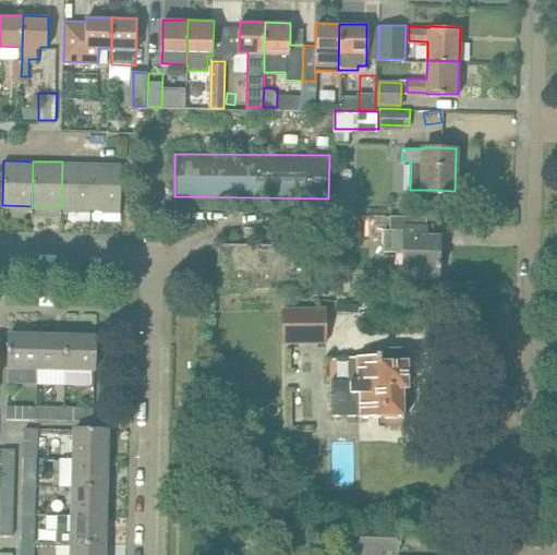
[(93,163),(62,161),(61,206),(92,207),(93,163)]
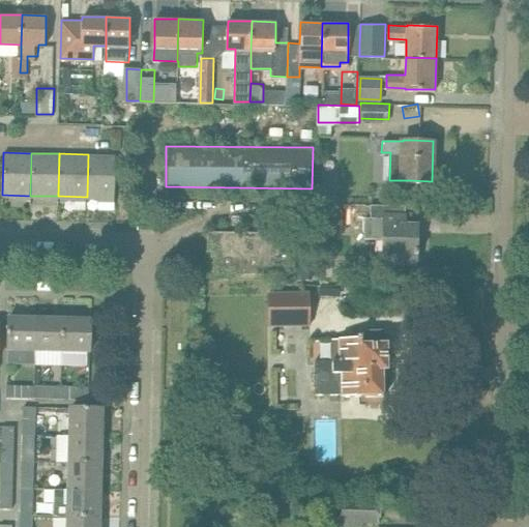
[(88,154),(87,197),(115,198),(116,155),(88,154)]
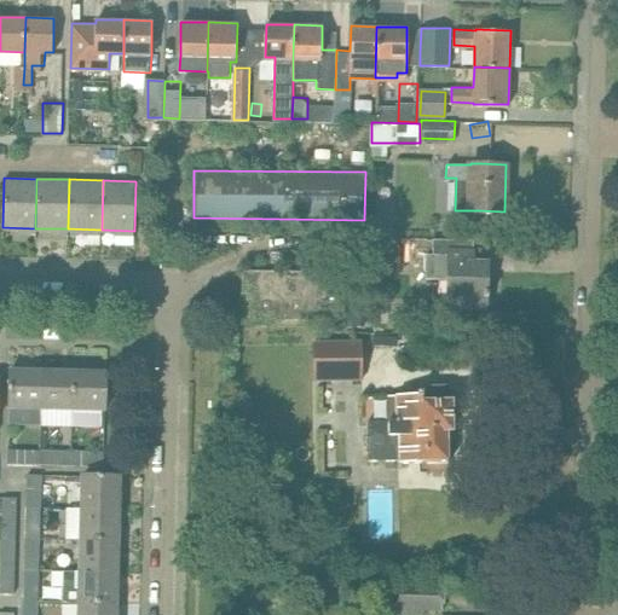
[(427,253),(426,277),(449,278),(449,294),(466,295),(466,306),(486,306),(486,295),(489,295),(489,290),(486,290),(487,261),(481,261),(481,247),(474,247),(474,238),(465,238),(438,237),(438,253),(433,253),(427,253)]
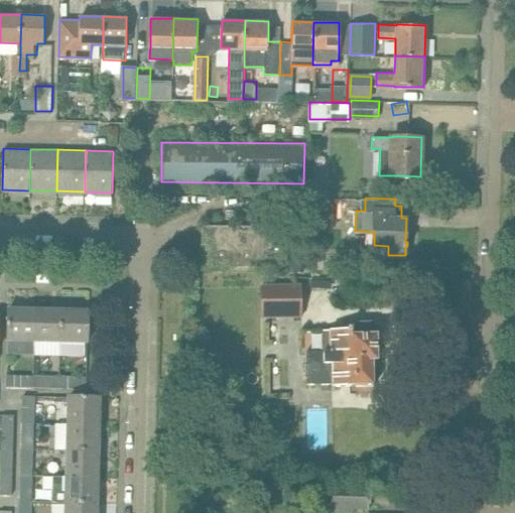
[(319,205),(319,219),(334,220),(334,206),(319,205)]
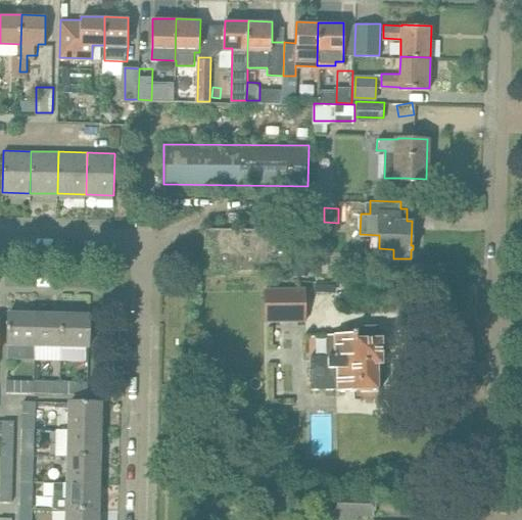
[(288,228),(225,227),(204,227),(204,268),(287,269),(288,228)]
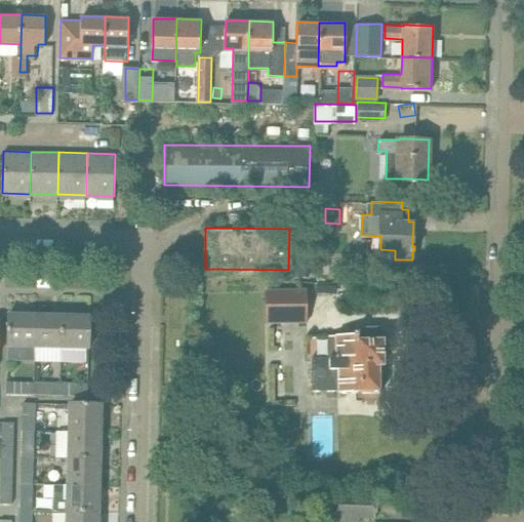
[(305,288),(266,290),(267,322),(307,320),(305,288)]
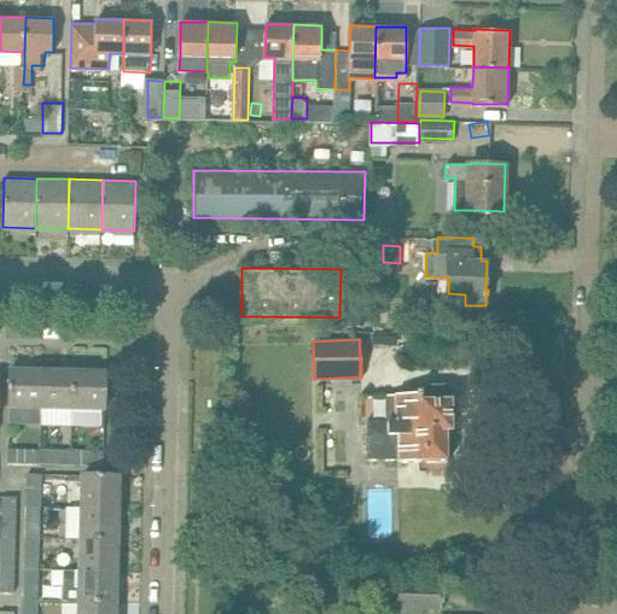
[(41,407),(42,368),(10,368),(10,405),(41,407)]
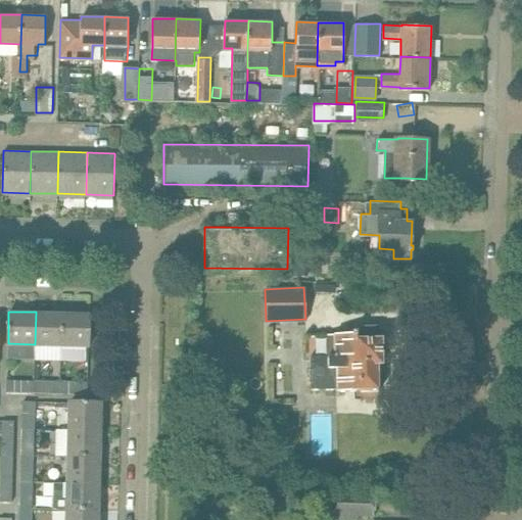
[(36,312),(35,344),(61,344),(62,313),(36,312)]
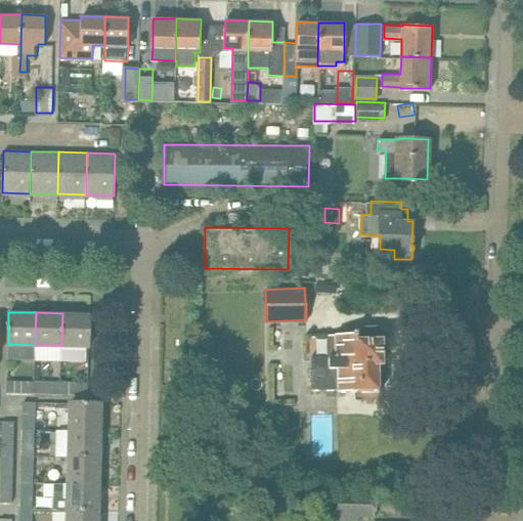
[(90,313),(62,313),(61,345),(89,346),(90,313)]
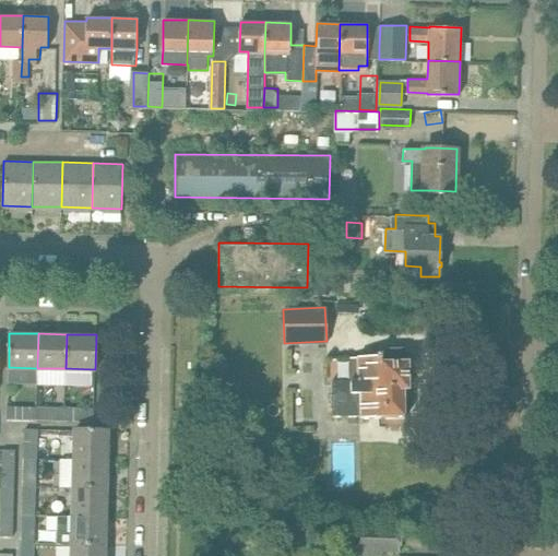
[(351,379),(332,379),(332,382),(332,415),(359,415),(359,418),(363,418),(363,416),(383,416),(405,416),(405,385),(408,385),(407,353),(402,347),(388,349),(381,354),(381,353),(377,353),(377,356),(356,356),(356,357),(349,357),(351,379)]
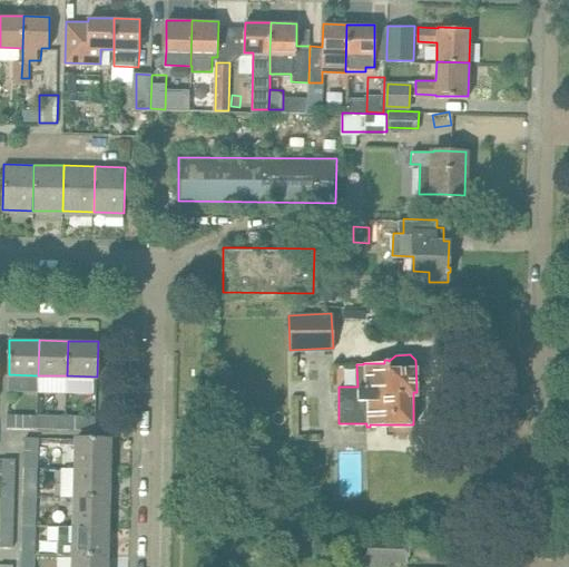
[(37,426),(37,413),(8,412),(8,426),(37,426)]
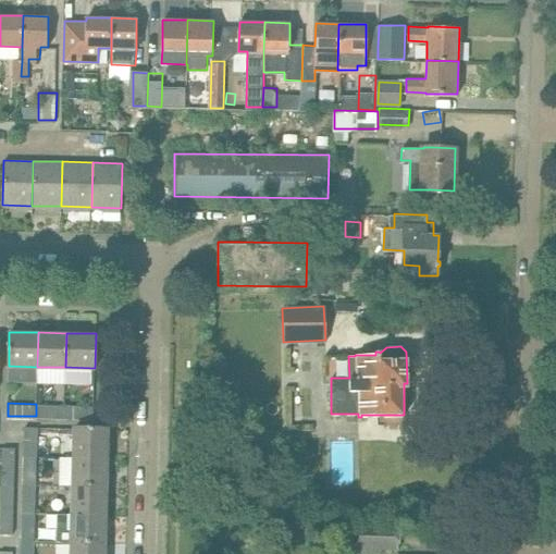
[(64,404),(36,404),(36,416),(64,417),(64,404)]
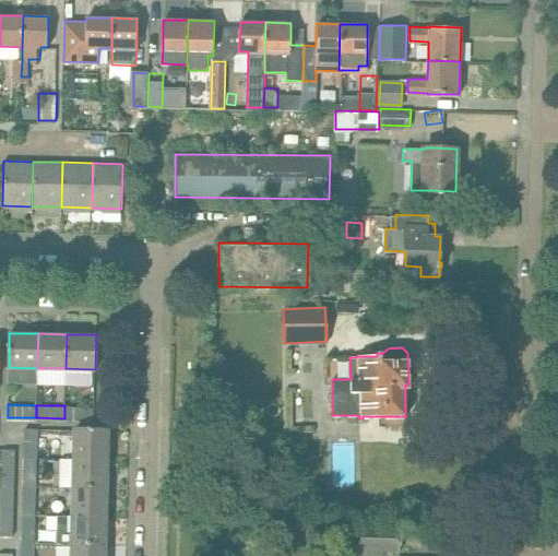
[(88,406),(64,405),(64,418),(88,418),(88,406)]
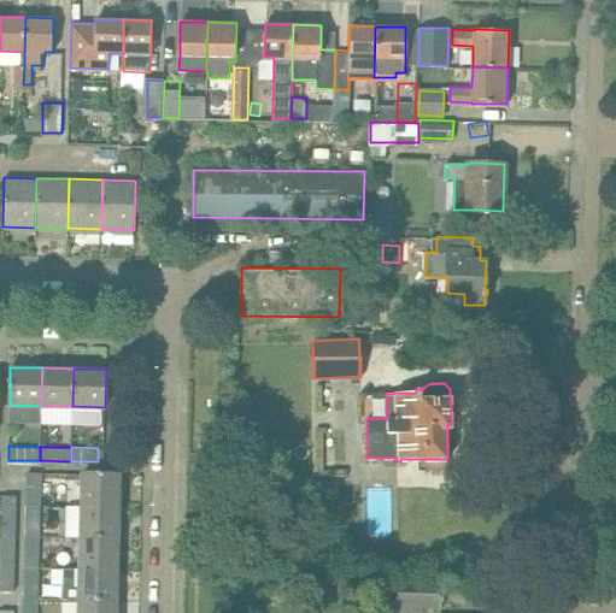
[(29,470),(28,504),(40,504),(41,471),(29,470)]
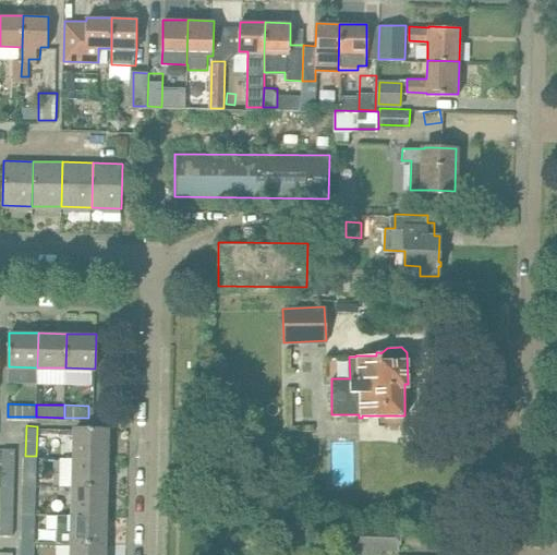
[(73,427),(72,456),(108,457),(108,429),(73,427)]
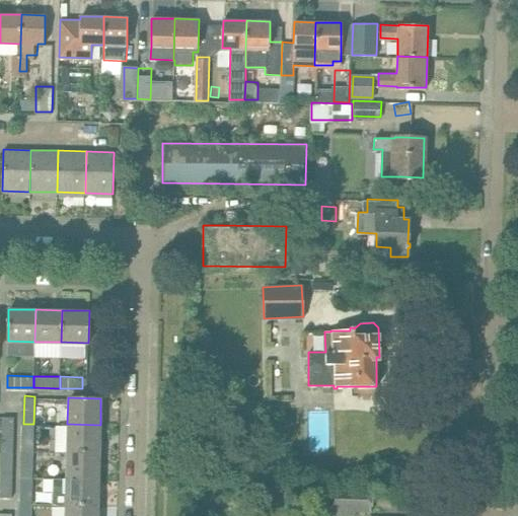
[(2,417),(1,443),(12,443),(13,417),(2,417)]
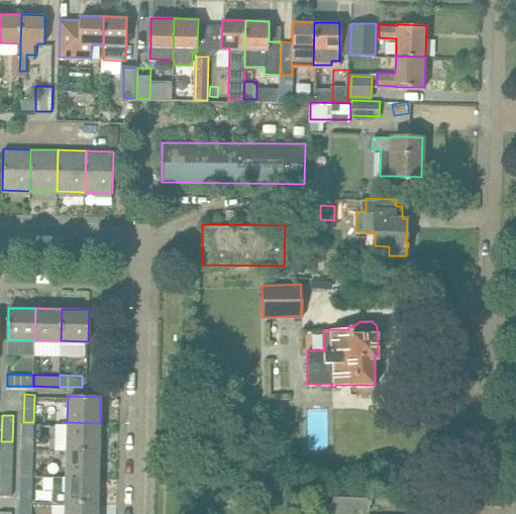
[(33,422),(23,422),(22,448),(33,448),(33,422)]
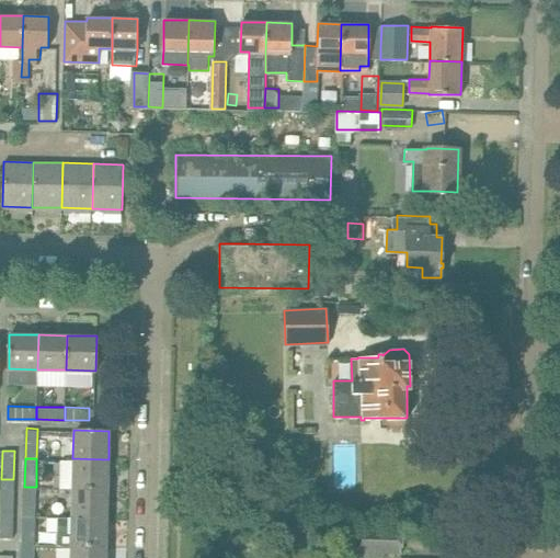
[(72,458),(71,488),(107,488),(109,459),(72,458)]
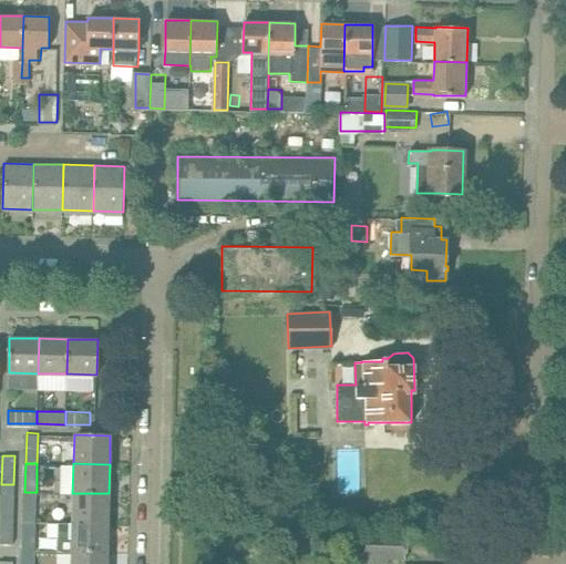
[(1,484),(1,512),(13,513),(13,484),(1,484)]
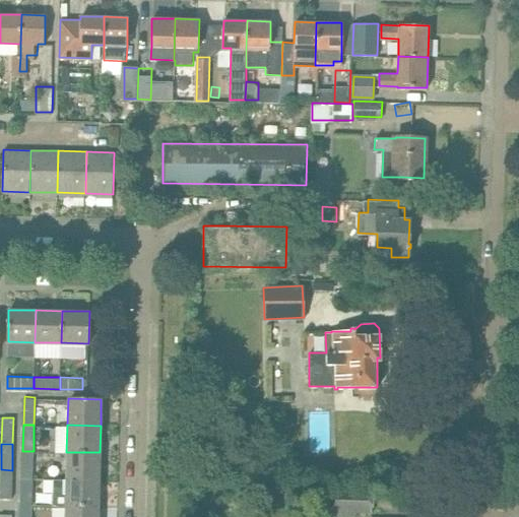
[(22,451),(22,476),(33,477),(34,451),(22,451)]
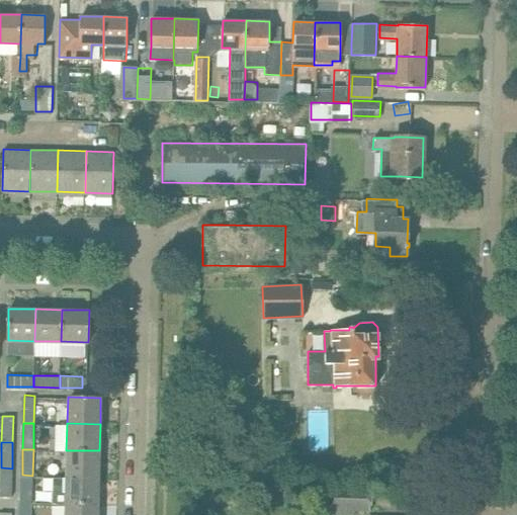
[(99,450),(66,450),(66,477),(98,478),(99,450)]
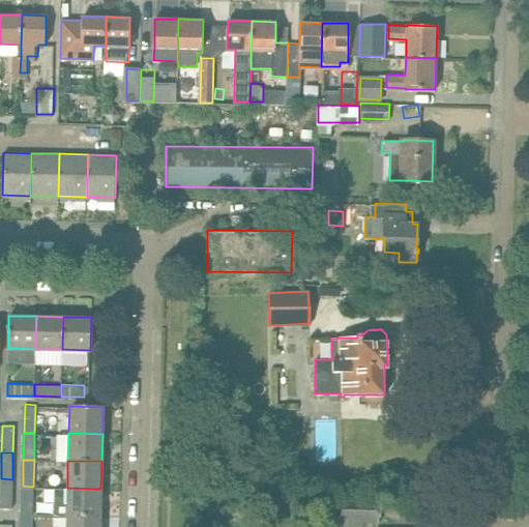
[(12,479),(1,478),(0,505),(11,505),(12,479)]
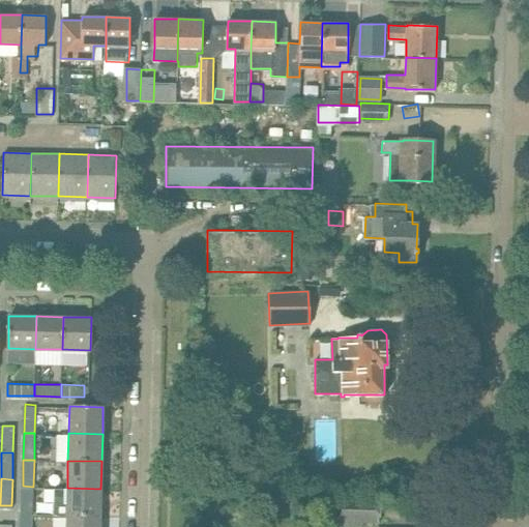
[(23,486),(22,514),(32,515),(33,487),(23,486)]
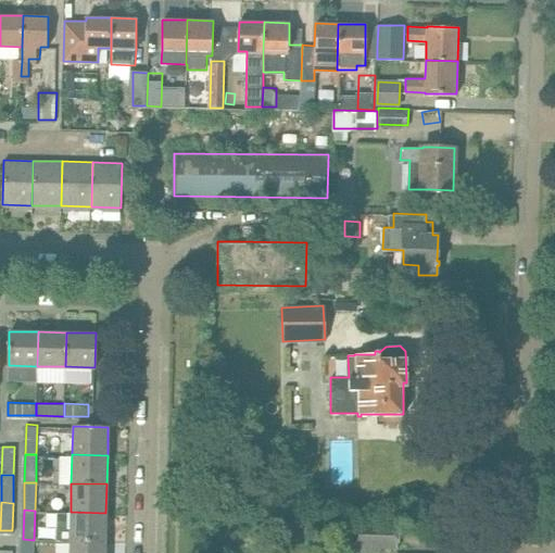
[(71,512),(70,540),(105,541),(105,513),(71,512)]
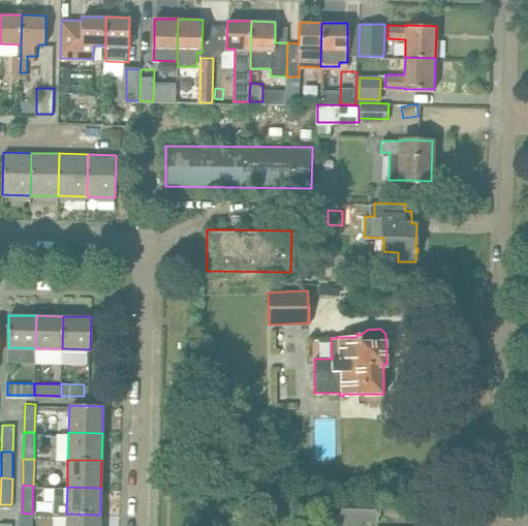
[(340,498),(339,525),(359,525),(359,522),(376,522),(377,499),(340,498)]
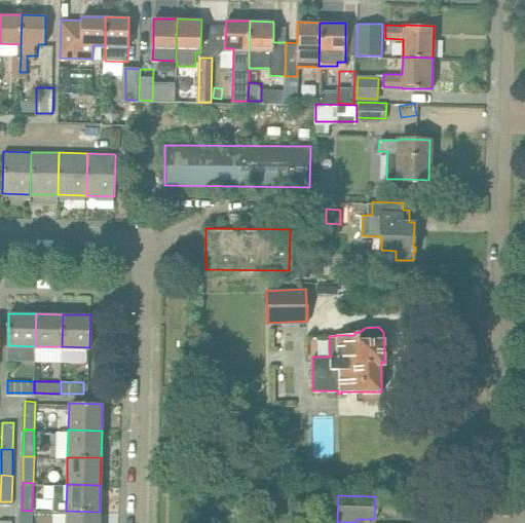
[(32,522),(32,511),(22,510),(21,522),(32,522)]
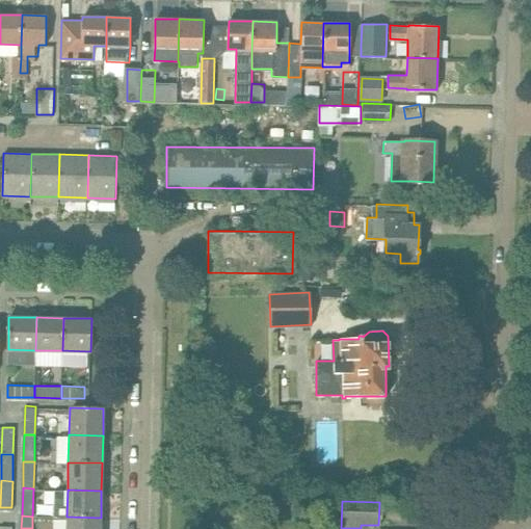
[(100,528),(101,518),(67,517),(65,528),(100,528)]
